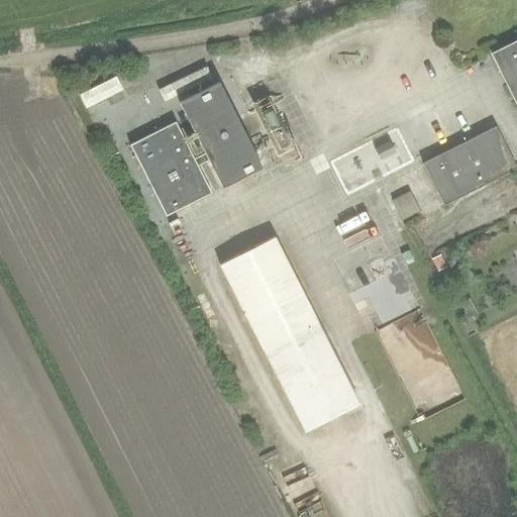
[(516,104),(516,41),(492,55),(516,104)]
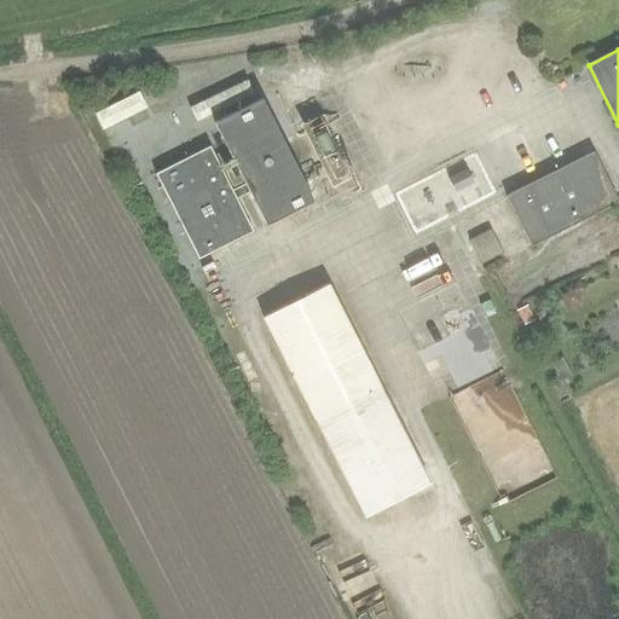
[(196,121),(253,93),(247,80),(190,108),(196,121)]
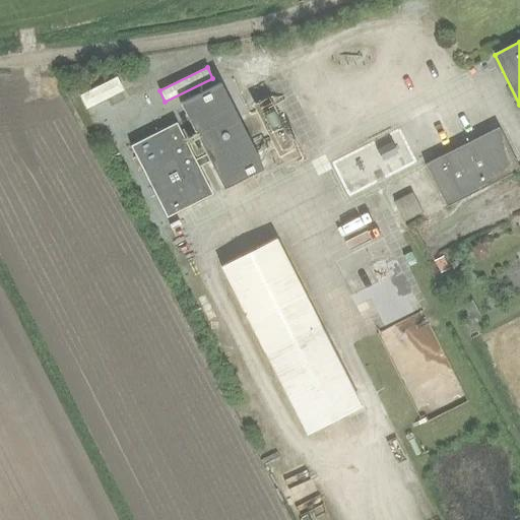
[(86,108),(123,90),(117,77),(80,95),(86,108)]
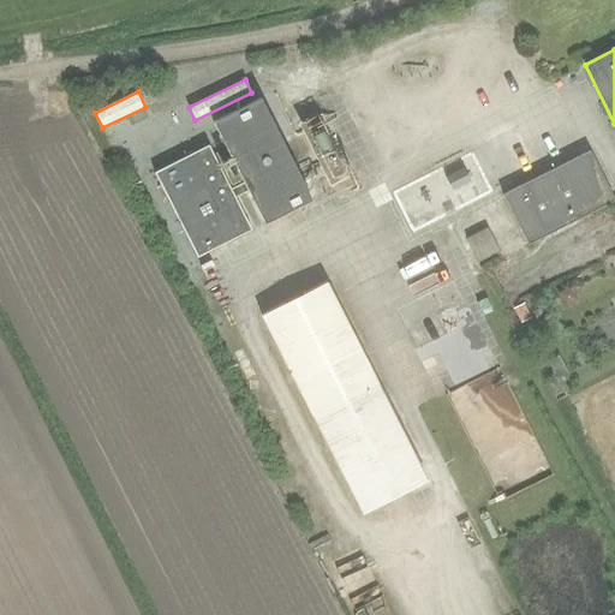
[(264,225),(311,201),(260,100),(213,124),(264,225)]
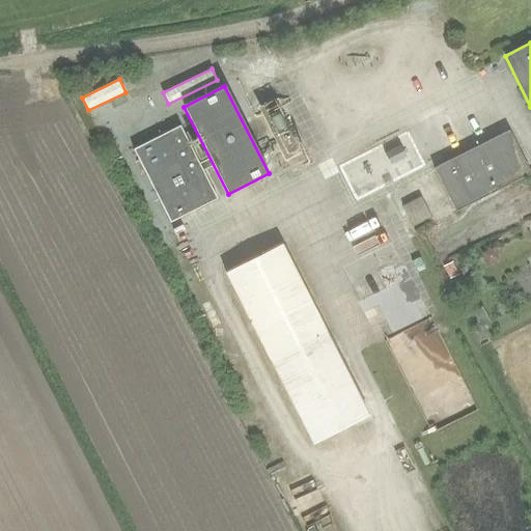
[(169,223),(216,199),(179,127),(133,150),(169,223)]
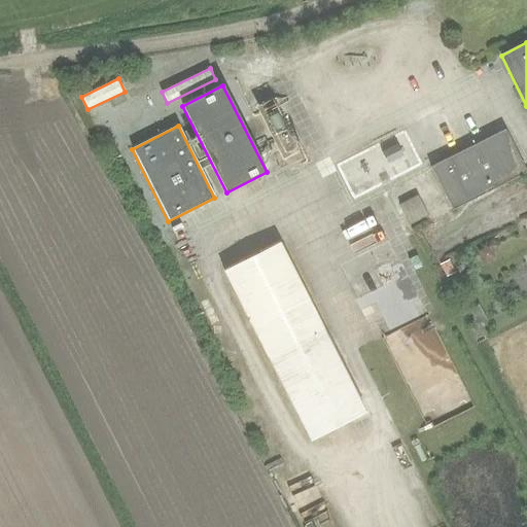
[(452,210),(526,173),(504,130),(430,168),(452,210)]
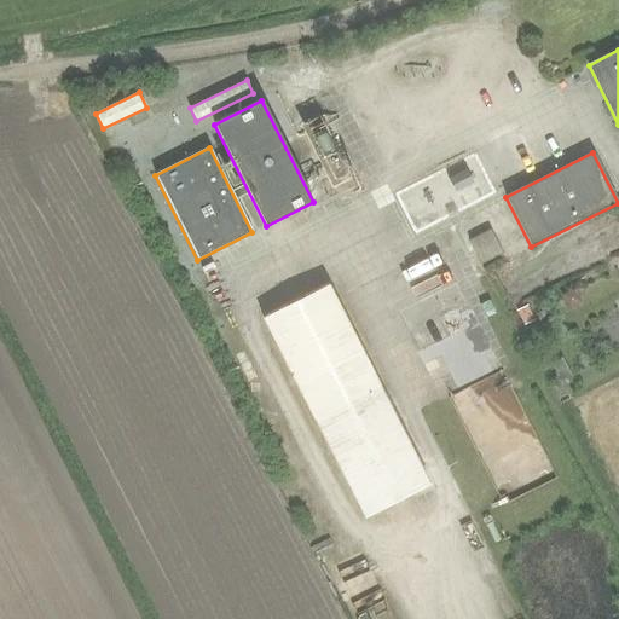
[(466,169),(446,178),(452,191),(472,183),(466,169)]
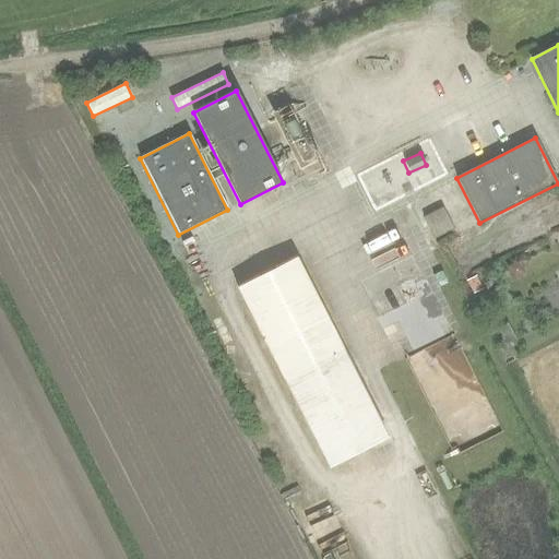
[(380,161),(387,182),(375,187),(380,204),(412,195),(400,155),(380,161)]
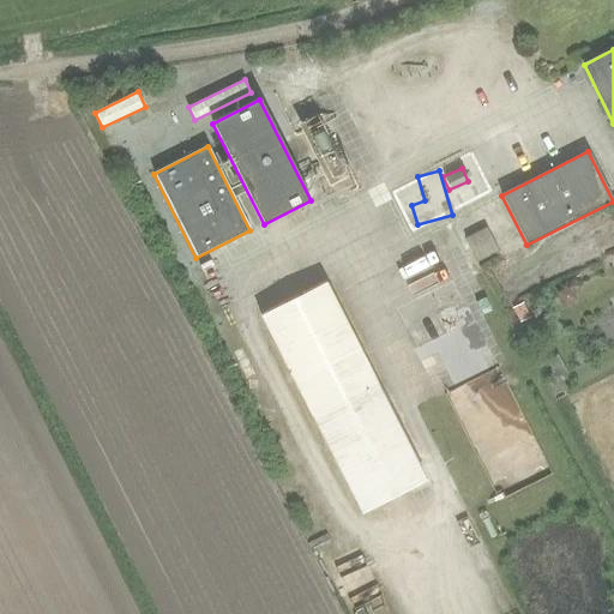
[(487,228),(465,239),(477,263),(499,252),(487,228)]
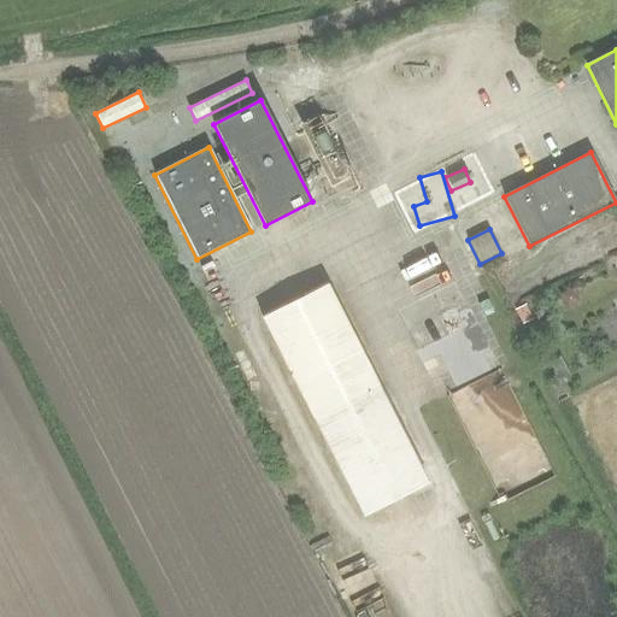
[(362,517),(429,483),(328,285),(262,318),(362,517)]
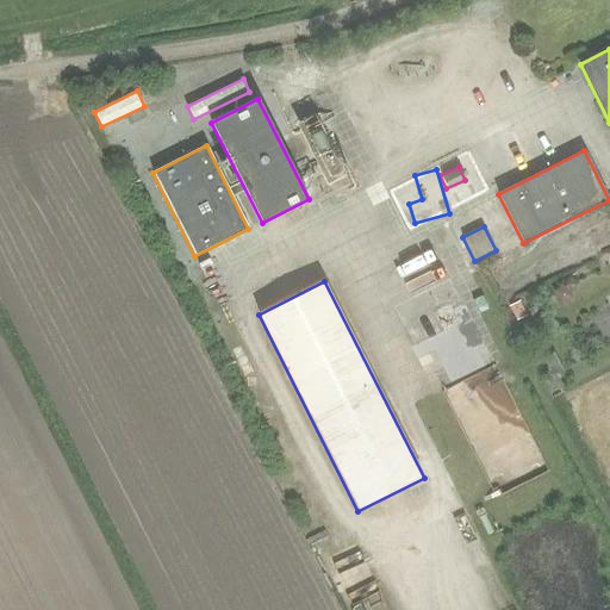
[(484,296),(473,300),(479,313),(490,307),(484,296)]
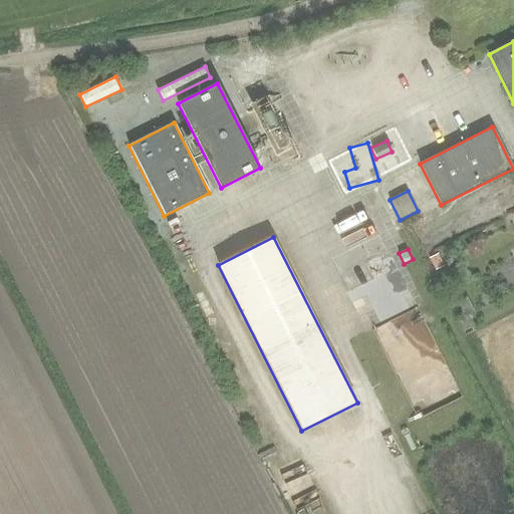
[(437,254),(428,259),(434,271),(443,266),(437,254)]
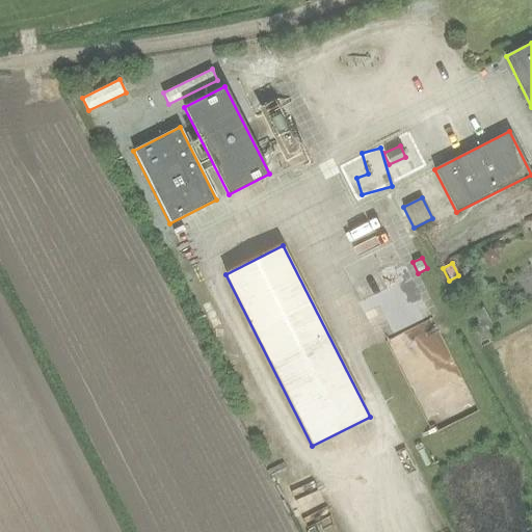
[(413,306),(427,299),(416,275),(402,283),(413,306)]
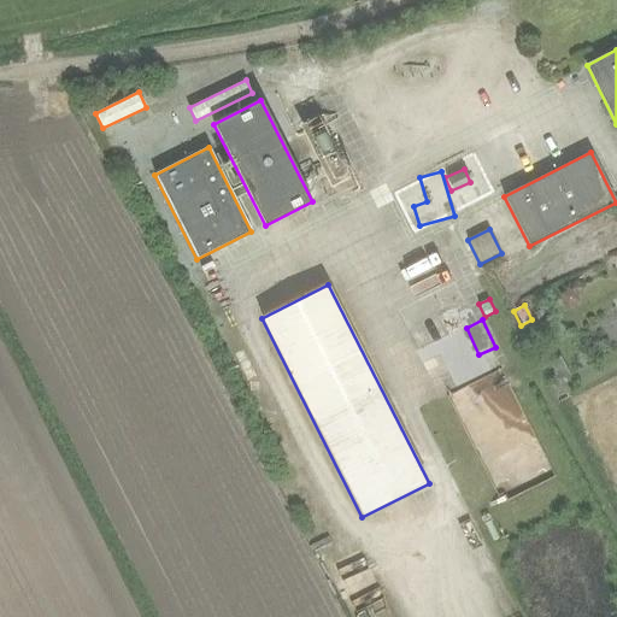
[(558,358),(546,364),(554,381),(566,374),(558,358)]
